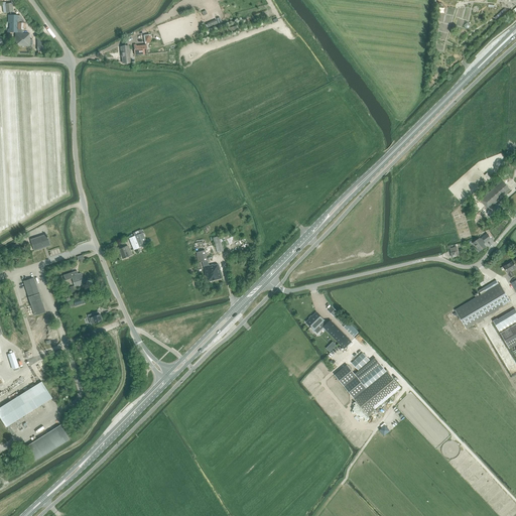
[(12,15),(12,32),(17,32),(17,31),(17,29),(18,23),(25,23),(20,15),(12,15)]
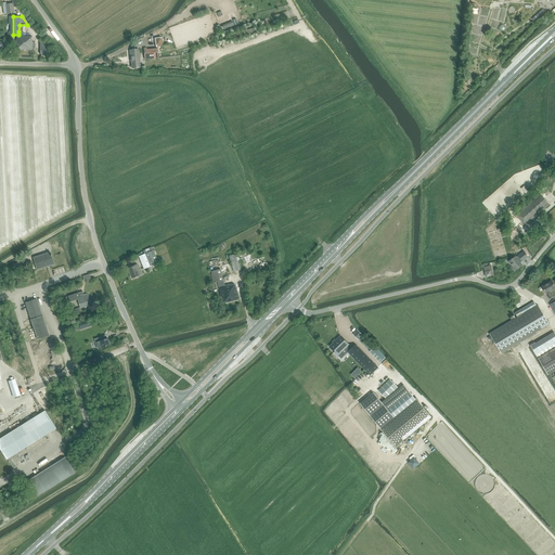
[(18,36),(16,36),(16,50),(31,50),(33,48),(35,48),(35,43),(33,42),(33,41),(31,41),(31,37),(21,36),(18,36)]
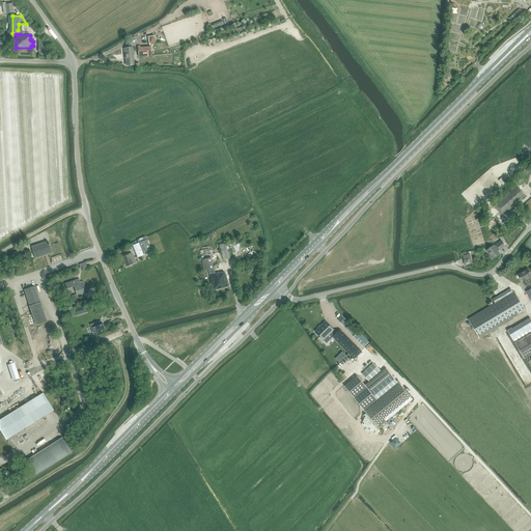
[(138,57),(151,56),(150,47),(140,47),(140,46),(138,46),(138,57)]
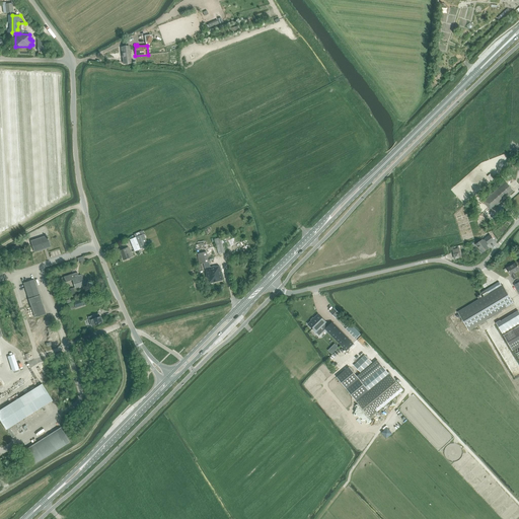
[(123,64),(132,63),(130,46),(121,47),(122,58),(123,64)]
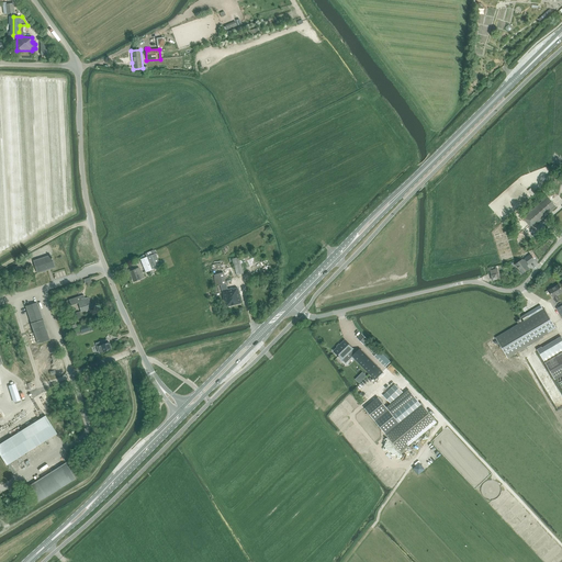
[(548,197),(523,218),(532,228),(557,206),(548,197)]
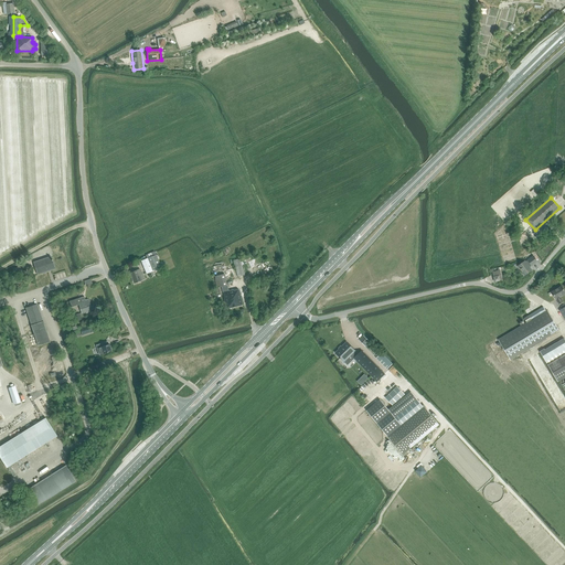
[(157,255),(141,262),(146,274),(161,268),(157,255)]
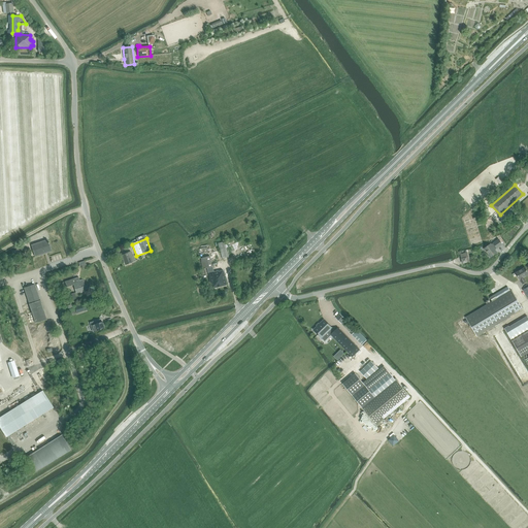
[(31,244),(35,257),(52,252),(47,239),(31,244)]
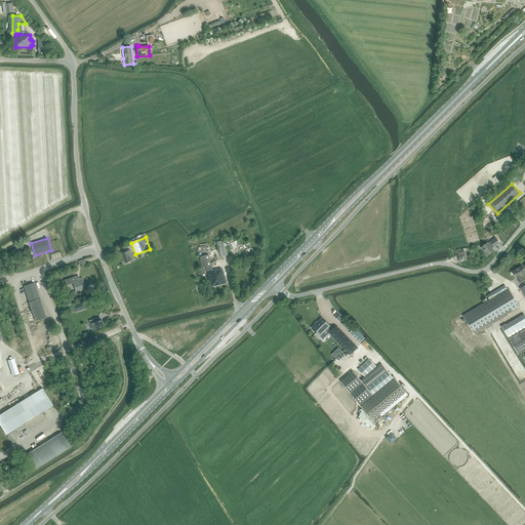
[(486,255),(487,256),(494,251),(492,248),(494,247),(499,244),(496,238),(490,242),(488,243),(481,247),(484,251),(484,253),(485,254),(486,255)]
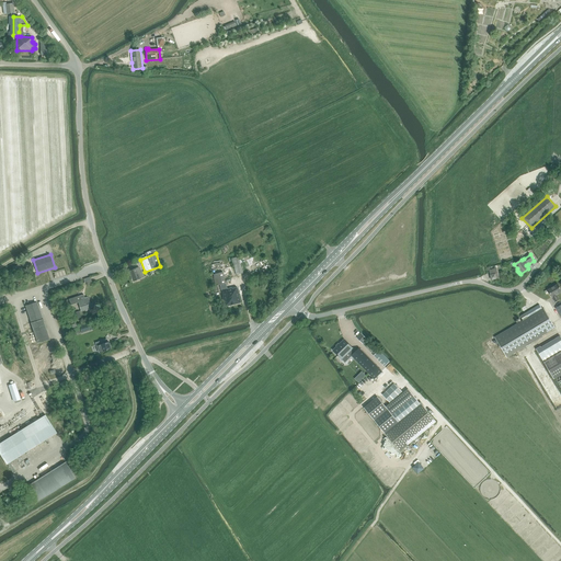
[(238,258),(238,256),(231,259),(236,275),(242,273),(238,258)]
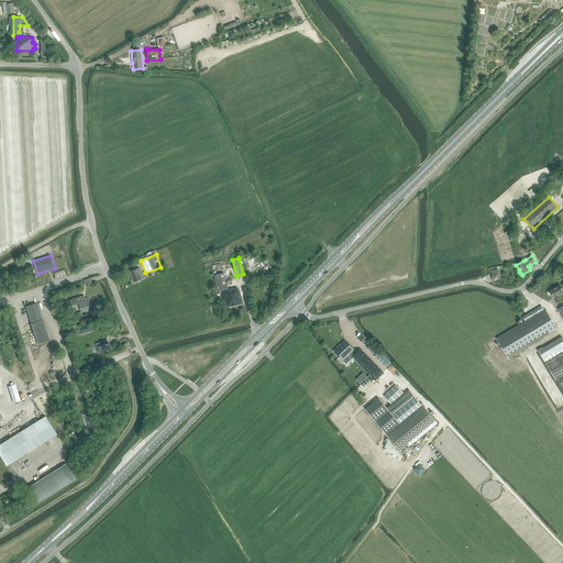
[(133,271),(130,273),(133,283),(142,279),(141,279),(144,278),(143,274),(142,275),(139,268),(133,271)]
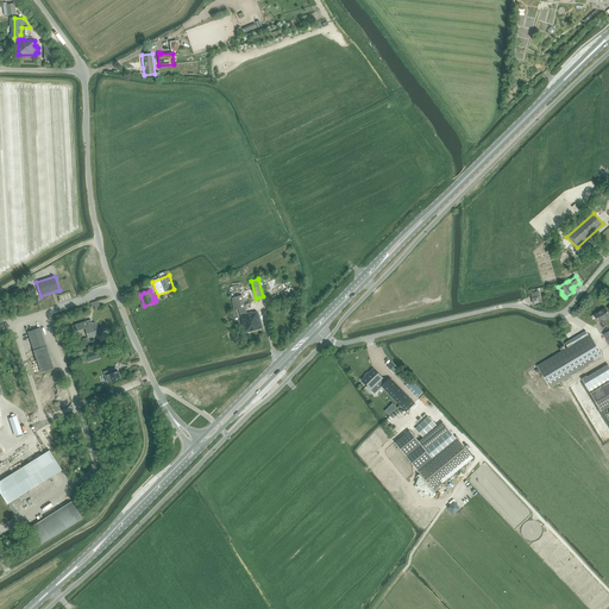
[(242,295),(231,297),(233,311),(231,311),(233,319),(239,318),(237,309),(239,309),(244,333),(261,330),(257,312),(252,313),(252,312),(246,314),(245,308),(242,295)]
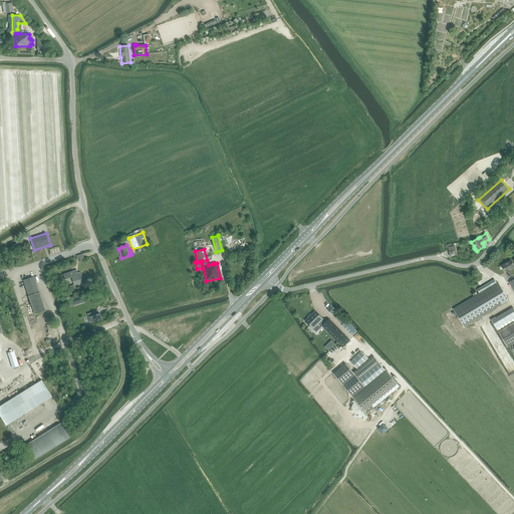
[(512,275),(510,270),(513,267),(513,266),(511,260),(502,266),(506,272),(509,277),(512,275)]
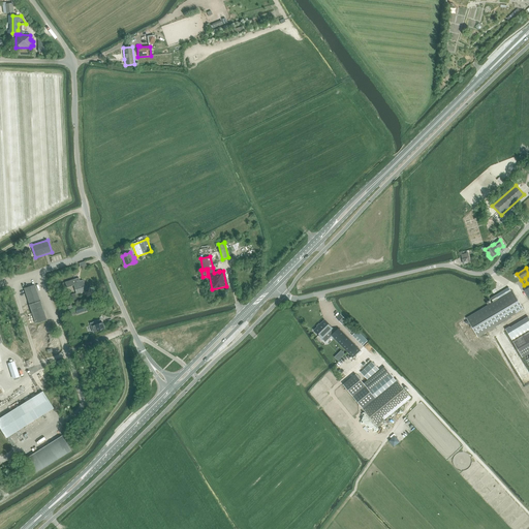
[(83,280),(80,281),(79,278),(74,279),(65,282),(66,287),(74,285),(78,294),(87,290),(88,290),(87,286),(85,286),(83,280)]
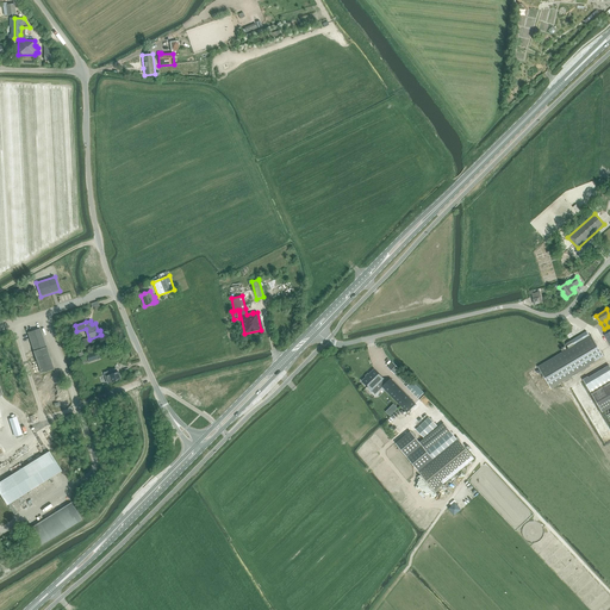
[(54,369),(41,329),(27,332),(41,374),(54,369)]
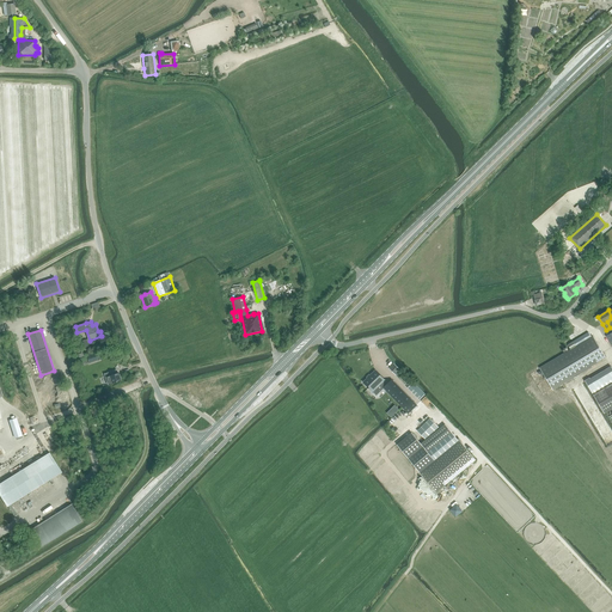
[(550,363),(540,368),(552,389),(561,383),(570,378),(605,356),(599,346),(593,337),(592,337),(591,335),(588,332),(568,346),(570,350),(558,357),(550,363)]
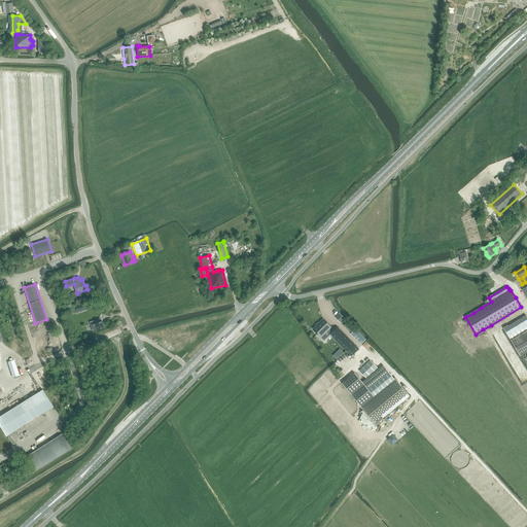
[(82,304),(74,306),(76,313),(84,310),(82,304)]
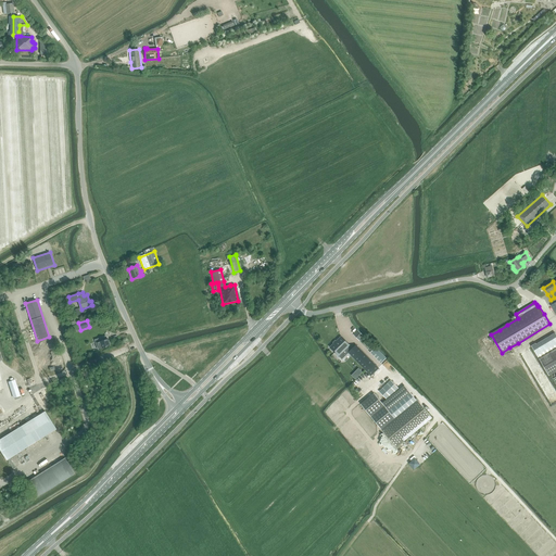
[(357,330),(353,335),(361,341),(365,337),(357,330)]
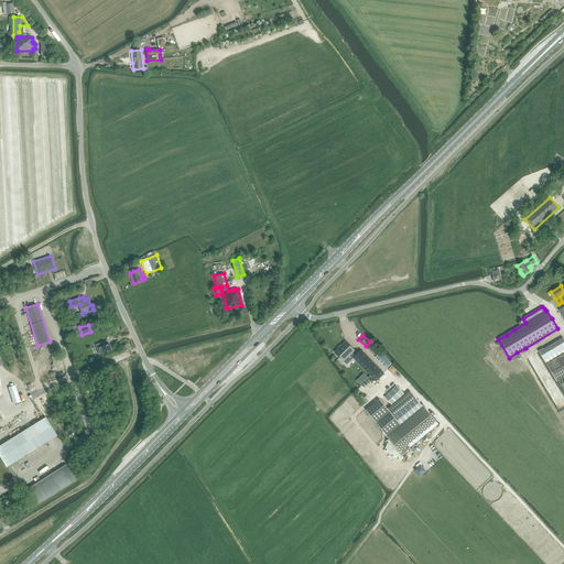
[(544,349),(540,351),(546,364),(563,354),(563,338),(544,349)]
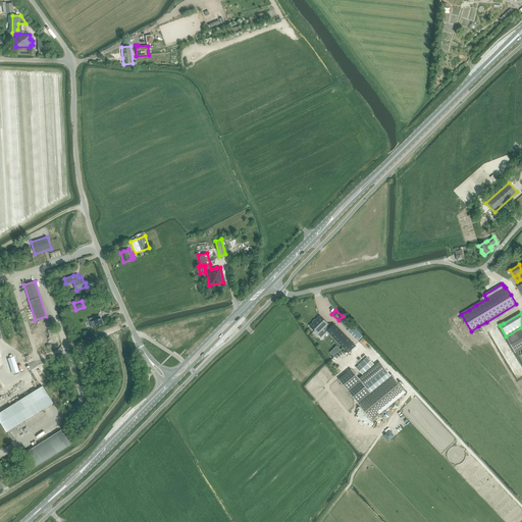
[(98,316),(89,319),(92,328),(96,327),(103,325),(101,318),(99,319),(98,316)]
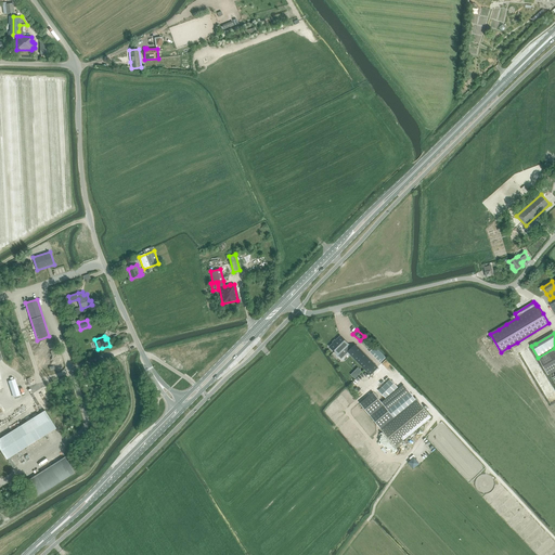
[(334,344),(330,347),(338,356),(341,359),(348,352),(371,375),(378,368),(356,345),(351,348),(349,345),(340,336),(334,344)]
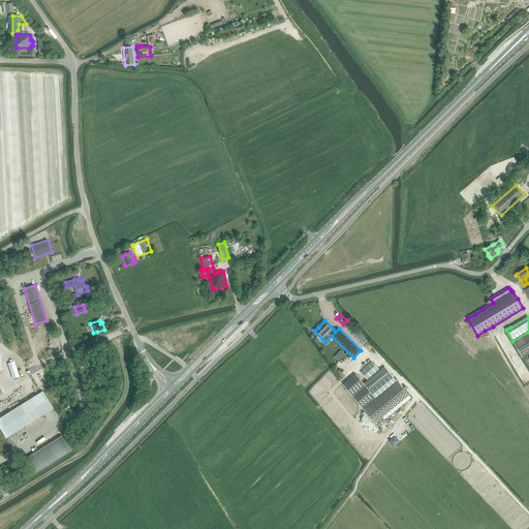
[(358,331),(356,332),(348,323),(345,327),(353,335),(352,335),(363,346),(367,342),(368,341),(358,331)]
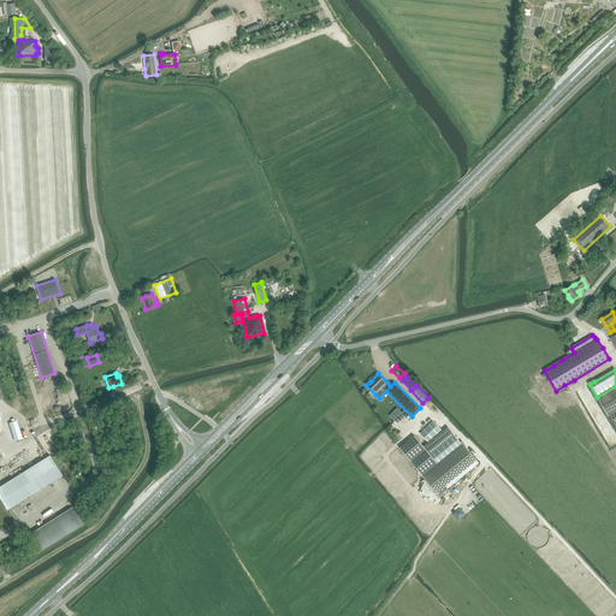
[(615,386),(597,397),(609,416),(615,412),(615,386)]
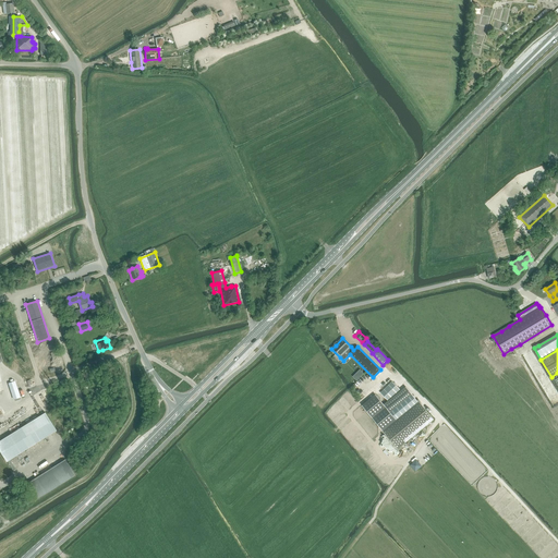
[(9,383),(13,399),(21,398),(15,381),(13,381),(11,383),(9,383)]
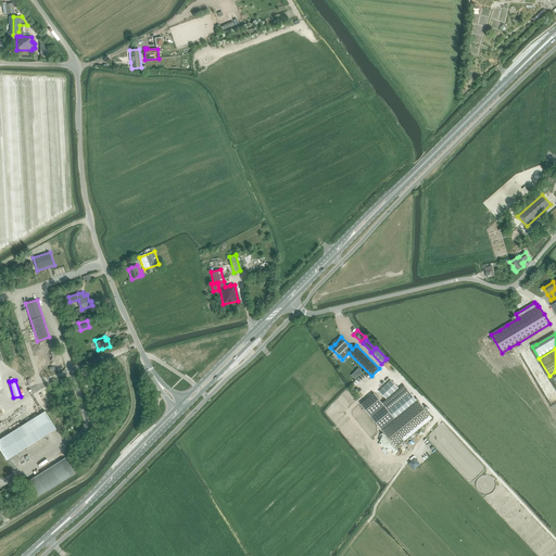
[(391,381),(380,392),(383,395),(387,400),(399,389),(394,384),(391,381)]
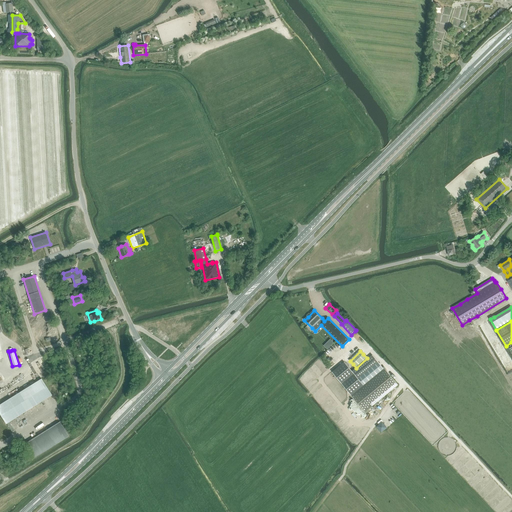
[(372,356),(352,372),(358,379),(359,378),(378,363),(372,356)]
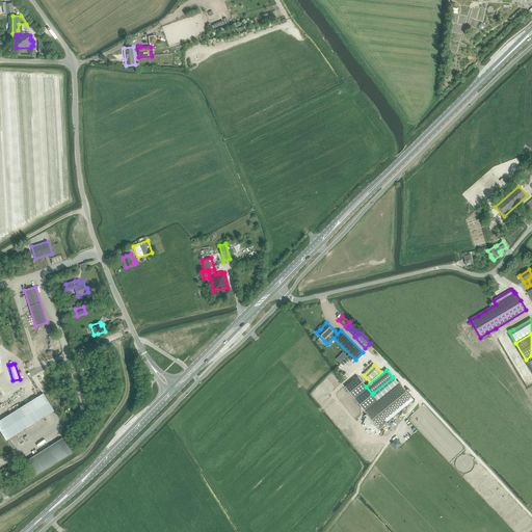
[(345,387),(365,410),(378,400),(372,394),(366,387),(357,376),(345,387)]
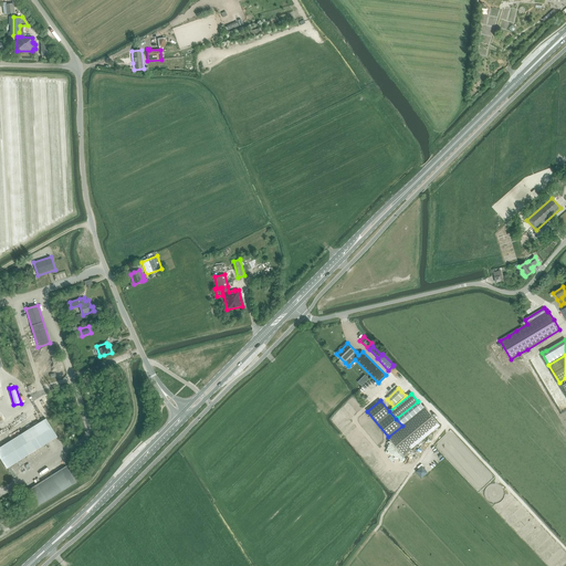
[(388,437),(404,456),(440,426),(425,407),(423,408),(418,401),(397,418),(402,426),(388,437)]
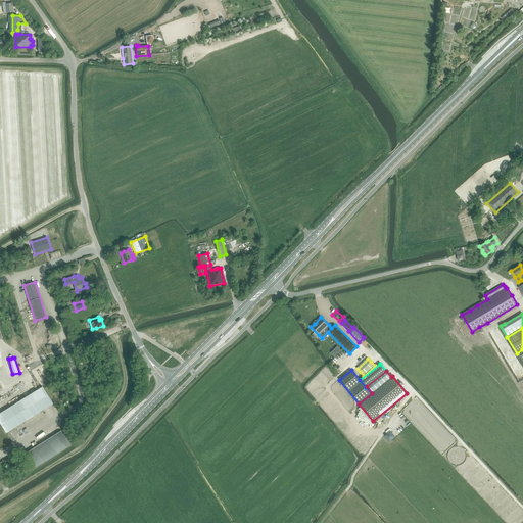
[(0,413),(0,423),(6,433),(53,403),(42,386),(0,413)]
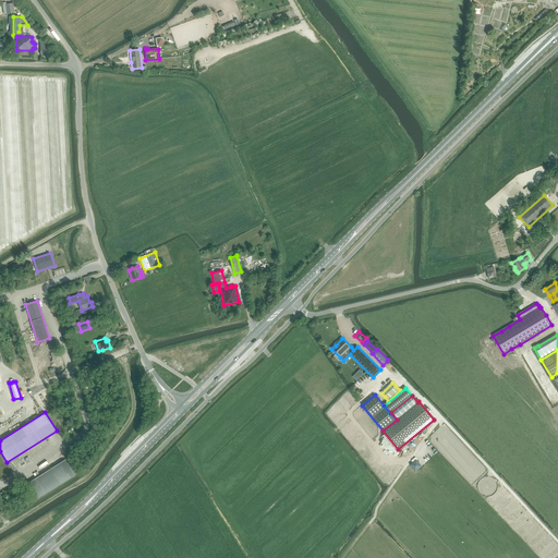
[(65,460),(28,483),(38,499),(75,475),(65,460)]
